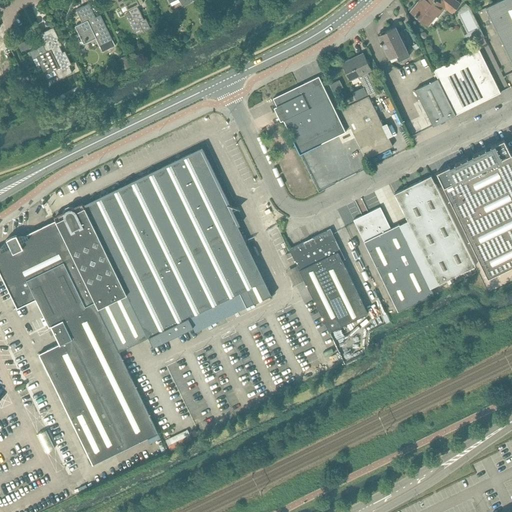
[(116,0),(122,13),(128,10),(129,13),(125,15),(128,21),(134,33),(142,28),(144,32),(151,29),(146,18),(144,20),(137,6),(139,5),(136,0),(116,0)]
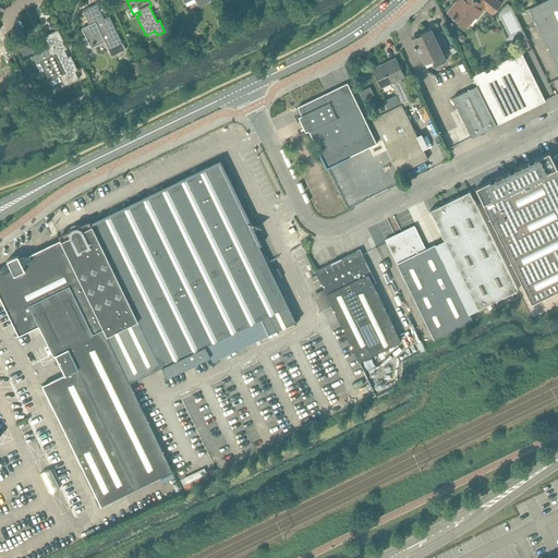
[(496,0),(495,0),(459,0),(456,4),(455,3),(448,12),(466,27),(474,16),(478,20),(485,12),(483,10),(484,8),(487,11),(496,0)]
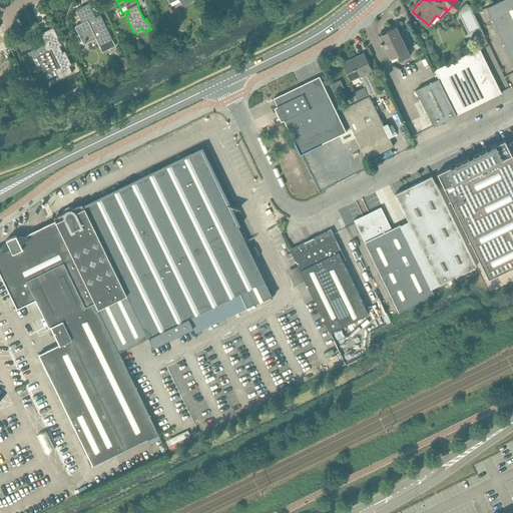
[(512,0),(501,0),(487,7),(512,61),(512,0)]
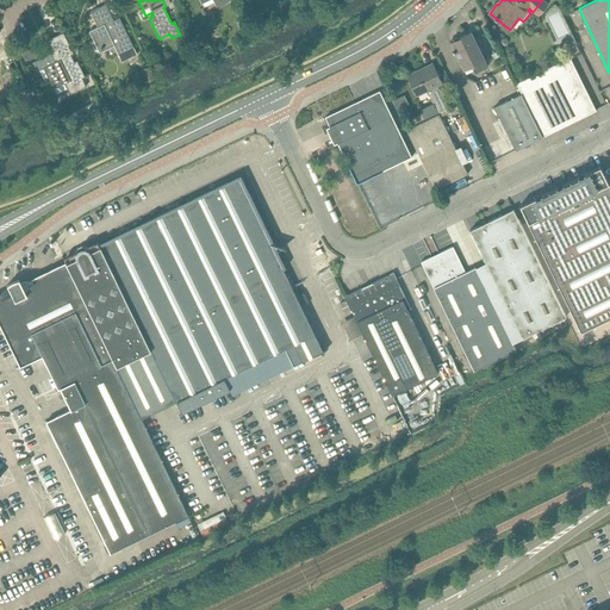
[(290,4),(286,5),(288,10),(288,12),(297,8),(293,1),(290,4)]
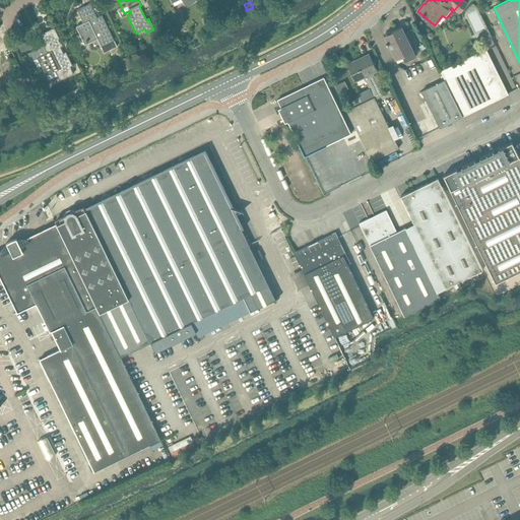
[(102,15),(96,17),(89,3),(77,10),(83,23),(76,26),(85,45),(98,39),(104,53),(117,46),(102,15)]
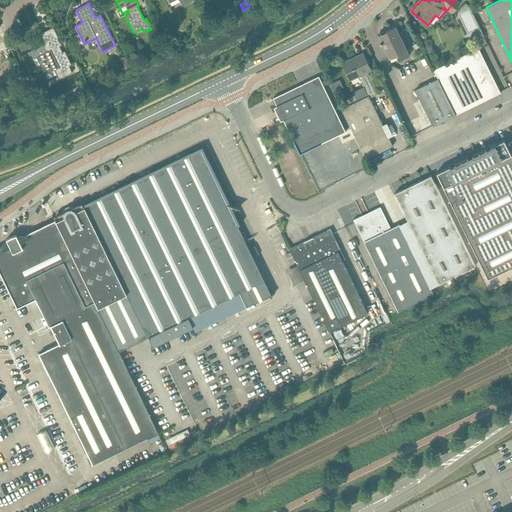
[(77,14),(71,18),(75,24),(81,21),(77,14)]
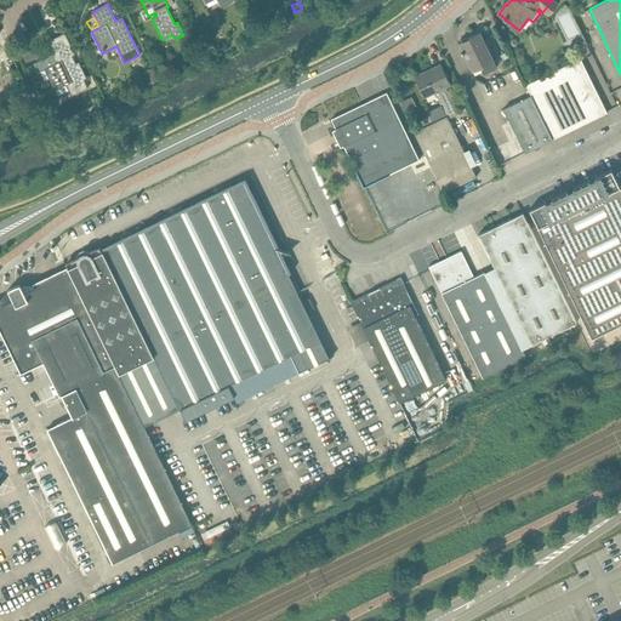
[(459,43),(461,47),(460,49),(461,51),(462,51),(471,70),(479,66),(483,74),(497,67),(486,46),(490,45),(486,38),(483,39),(480,32),(459,43)]
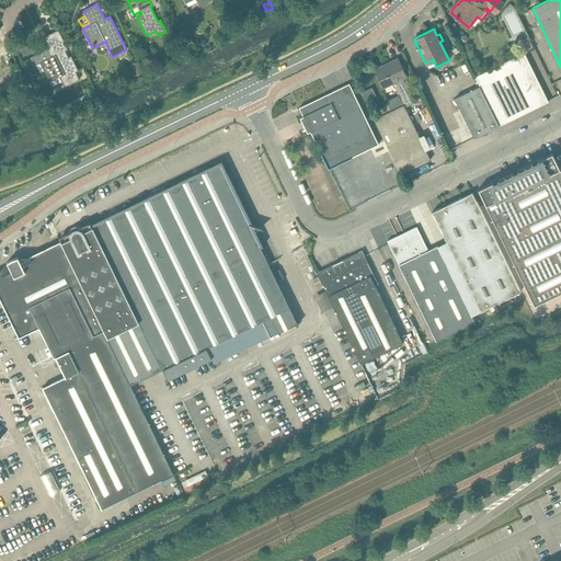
[(39,53),(33,56),(36,64),(39,63),(44,69),(49,81),(59,77),(65,87),(79,80),(75,72),(78,70),(71,56),(68,57),(65,50),(67,49),(67,48),(65,44),(58,30),(41,38),(46,49),(39,53)]
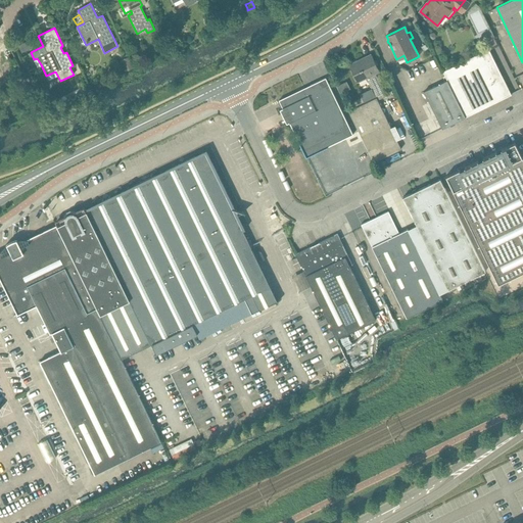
[(491,33),(486,35),(488,41),(491,47),(497,44),(491,33)]
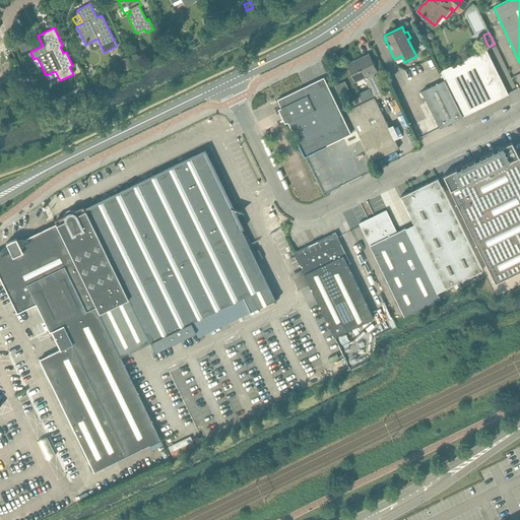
[(17,45),(21,53),(34,47),(29,40),(17,45)]
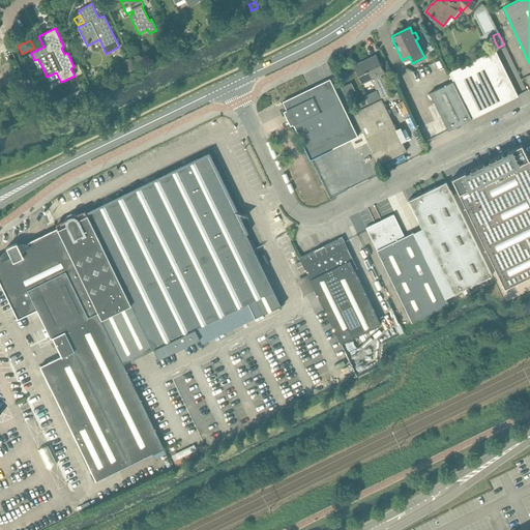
[(453,82),(452,82),(471,119),(518,96),(495,50),(448,72),(453,82)]
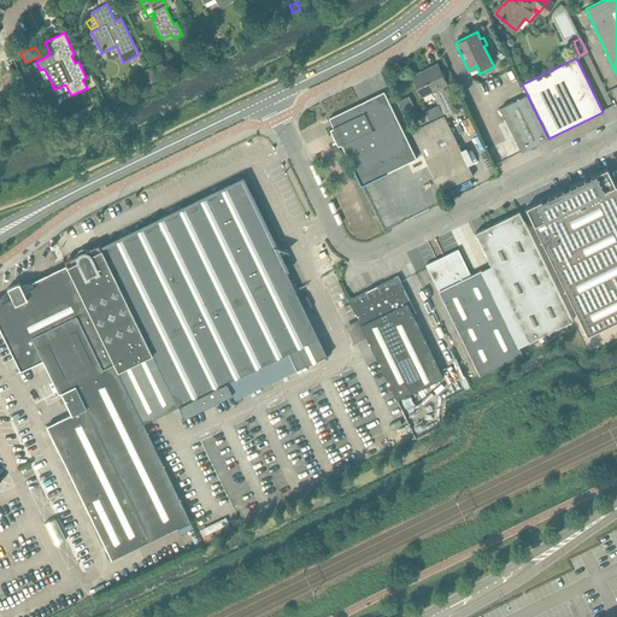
[(445,117),(454,112),(442,88),(447,86),(438,64),(411,76),(422,98),(432,93),(438,105),(442,116),(444,116),(445,117)]
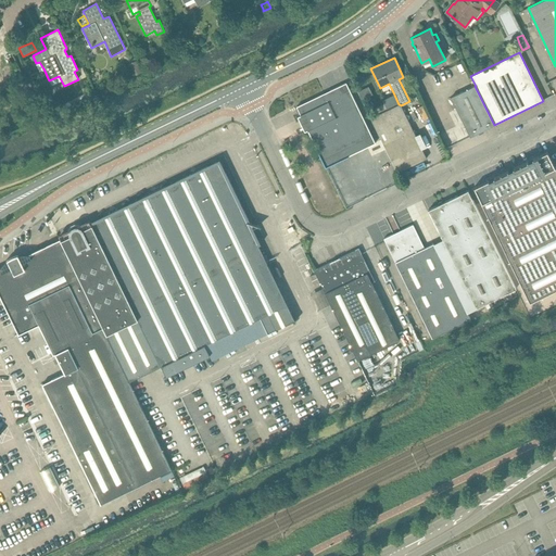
[(324,93),(297,106),(300,115),(298,116),(304,131),(307,130),(326,167),(375,143),(346,83),(329,90),(330,92),(325,96),(324,93)]
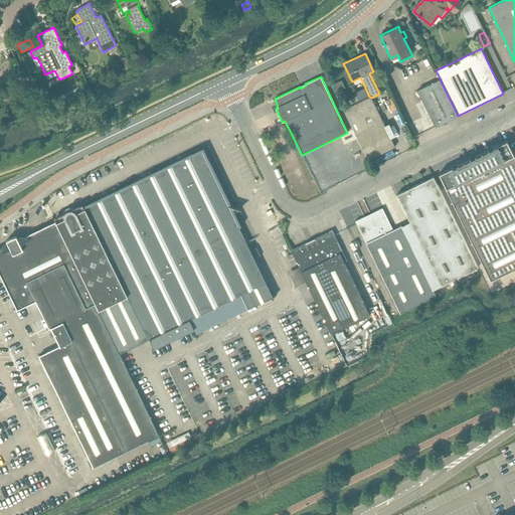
[(436,127),(458,116),(440,79),(417,91),(436,127)]
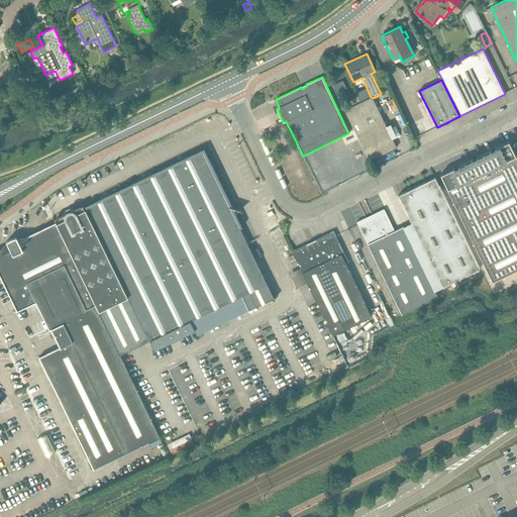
[(342,82),(333,86),(336,94),(346,89),(342,82)]
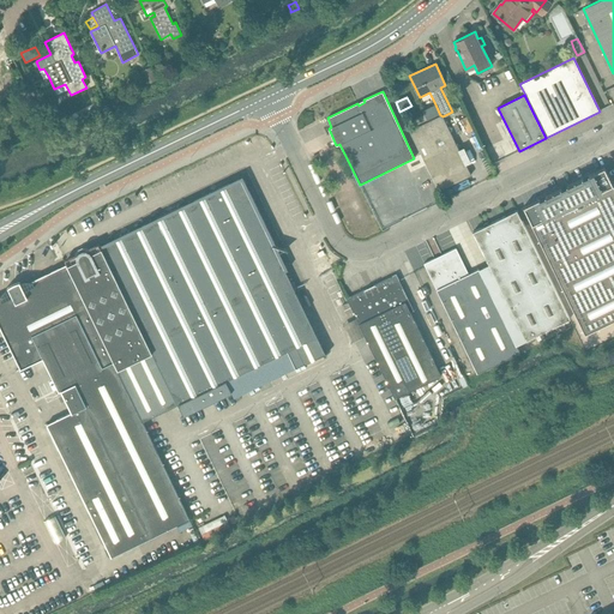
[(435,104),(422,112),(423,115),(427,121),(440,115),(435,104)]
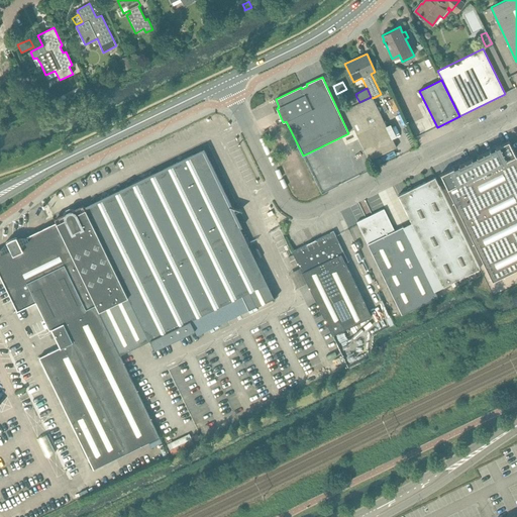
[(372,97),(371,97),(359,102),(344,110),(369,161),(396,147),(373,98),(372,97)]
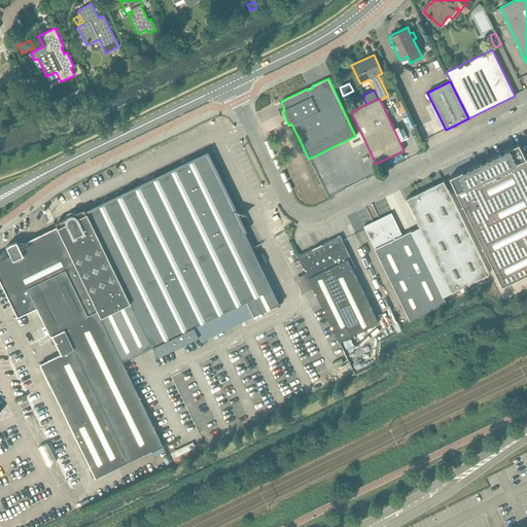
[(451,176),(450,177),(457,191),(456,192),(502,286),(526,274),(526,159),(519,143),(512,147),(511,147),(475,165),(467,169),(466,169),(451,176)]
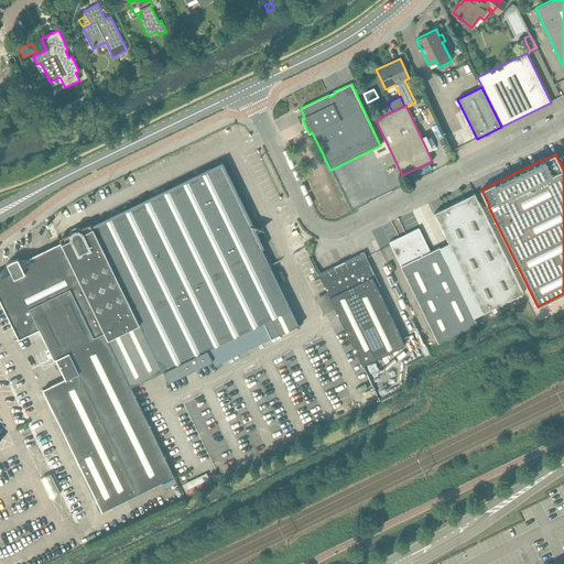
[(62,239),(60,240),(131,387),(163,371),(169,382),(213,360),(215,366),(271,338),(279,334),(297,326),(297,327),(300,326),(270,266),(270,259),(267,259),(261,247),(221,165),(179,186),(177,184),(176,183),(173,185),(138,202),(134,204),(94,224),(89,226),(84,229),(79,227),(75,227),(72,229),(69,231),(68,236),(62,239)]
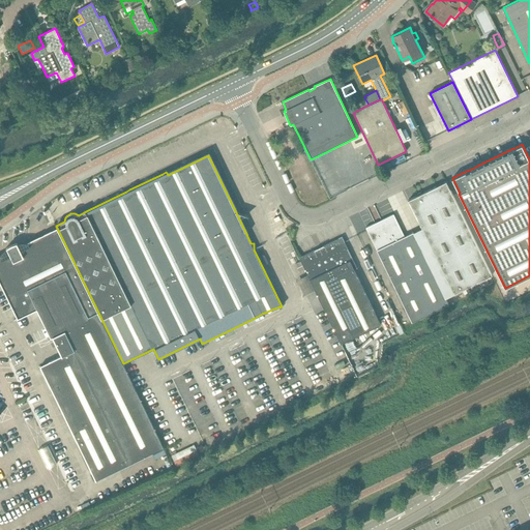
[(446,181),(408,200),(421,228),(413,232),(445,298),(453,294),(492,275),(446,181)]
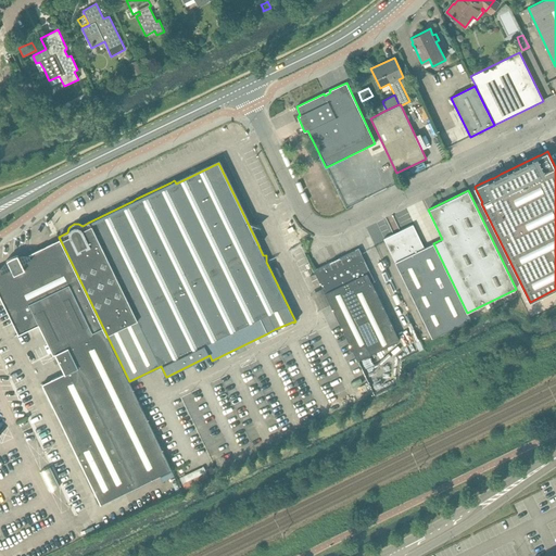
[(432,338),(470,319),(467,313),(433,243),(424,248),(413,225),(383,239),(432,338)]
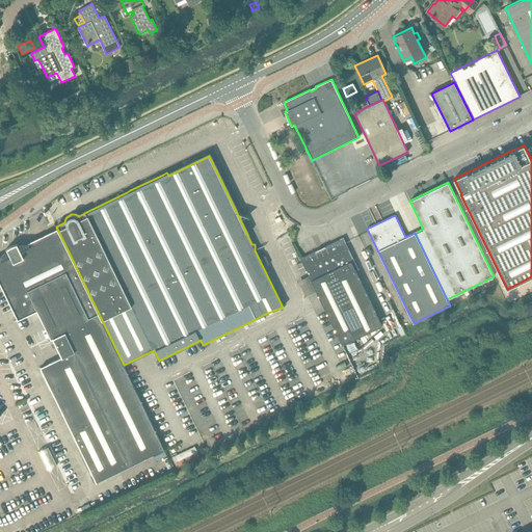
[(0,257),(0,283),(18,320),(36,311),(51,339),(53,338),(62,356),(41,367),(97,482),(164,450),(57,230),(41,237),(28,243),(19,247),(17,244),(17,243),(15,244),(11,245),(9,247),(6,248),(6,249),(8,253),(0,257)]
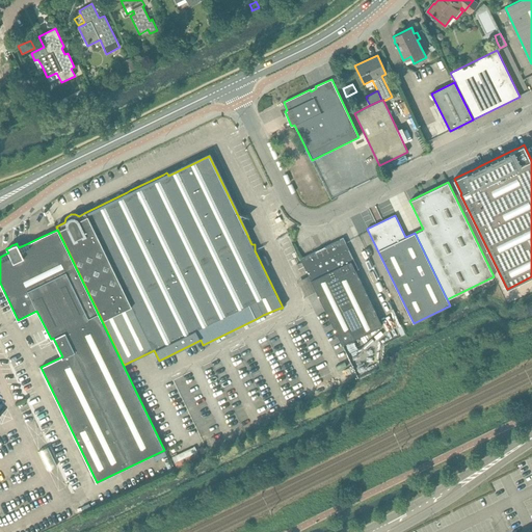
[(300,259),(316,291),(342,345),(381,325),(355,270),(357,269),(343,238),(300,259)]
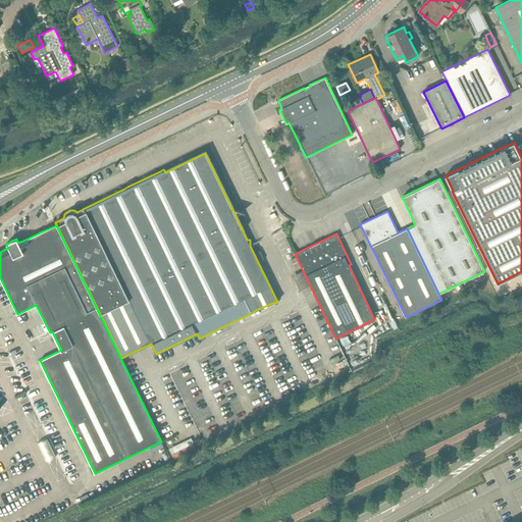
[(295,267),(300,264),(296,257),(291,259),(295,267)]
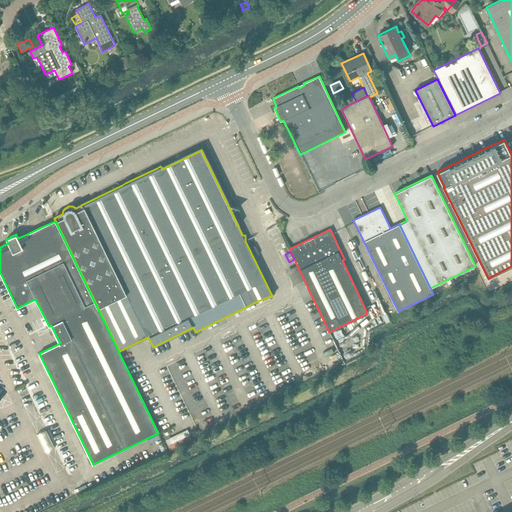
[(55,448),(46,430),(37,434),(45,452),(55,448)]
